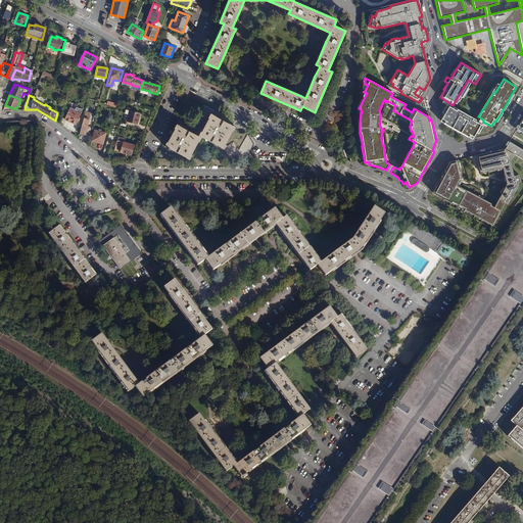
[(478,133),(483,126),(478,122),(454,107),(453,108),(446,105),(442,112),(444,114),(440,121),(458,131),(472,139),(476,132),(478,133)]
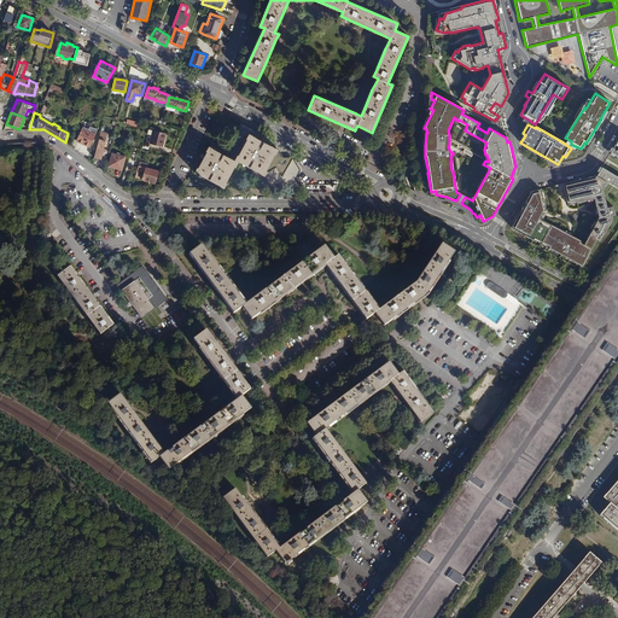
[(98,129),(91,127),(89,129),(85,127),(83,128),(82,128),(76,140),(91,147),(97,135),(95,134),(97,133),(98,129)]
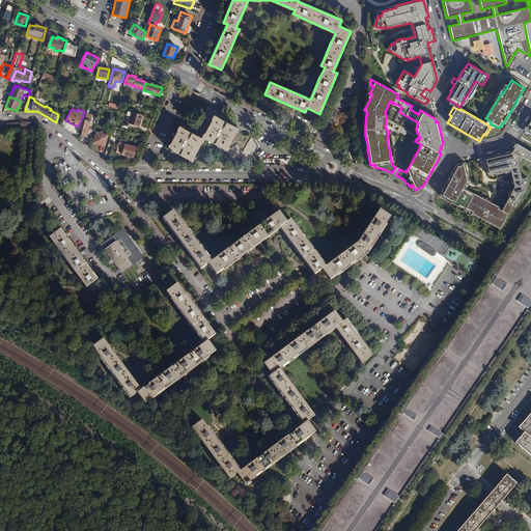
[(142,115),(129,111),(128,115),(131,116),(130,123),(140,126),(142,115)]
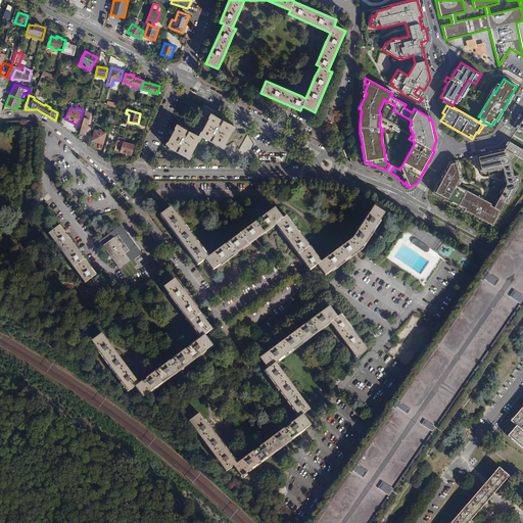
[(198,133),(201,134),(211,113),(209,112),(198,133)]
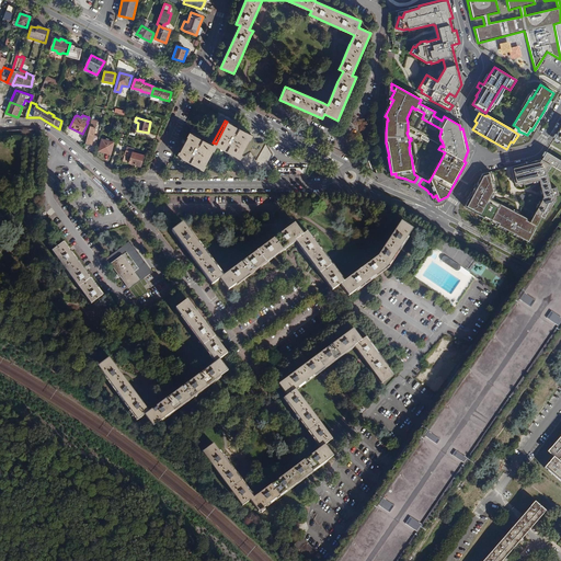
[(247,171),(274,171),(271,164),(260,164),(248,145),(252,136),(237,127),(227,122),(216,144),(215,146),(191,134),(178,157),(204,170),(216,147),(240,159),(247,171)]
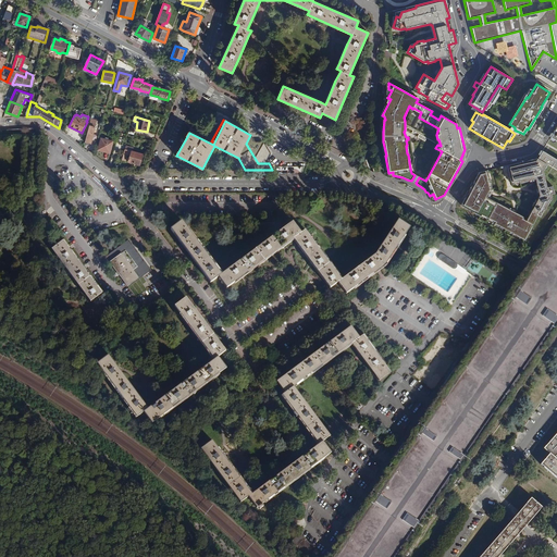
[(91,145),(96,127),(96,126),(89,125),(86,143),(91,145)]
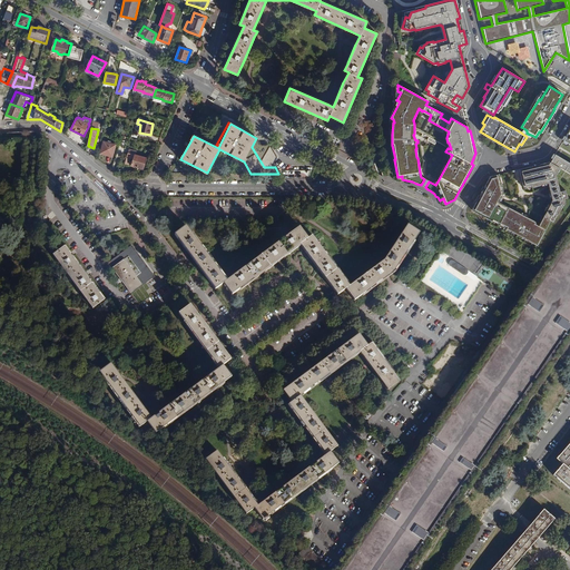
[(533,136),(528,134),(527,133),(527,130),(523,128),(521,133),(527,137),(531,139),(533,136)]
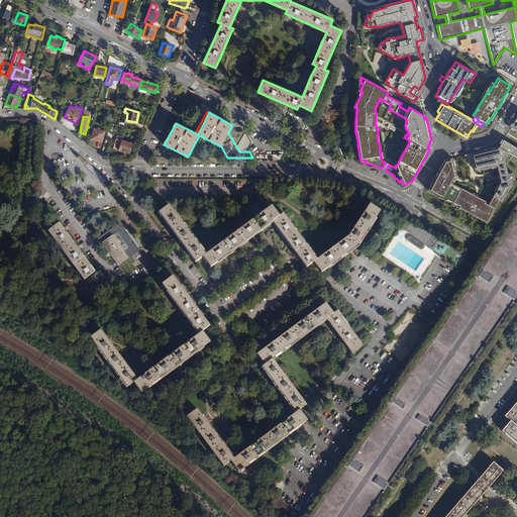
[(177,121),(176,123),(198,134),(199,132),(196,131),(177,121)]
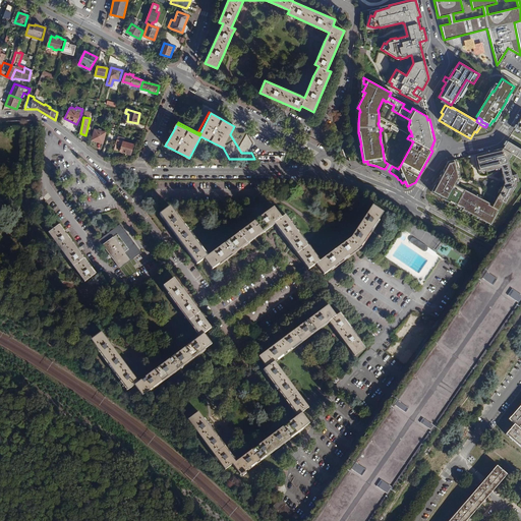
[(241,153),(251,153),(250,151),(253,143),(247,133),(239,133),(235,126),(234,126),(230,134),(241,153)]
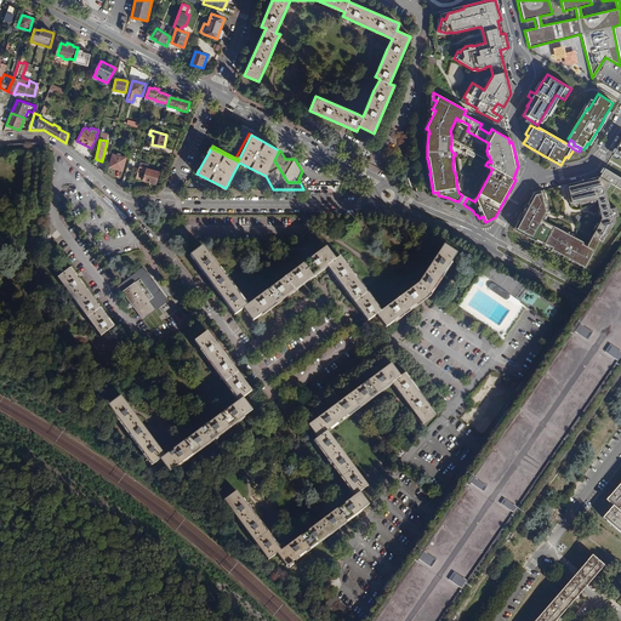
[(126,158),(113,154),(109,167),(123,171),(126,158)]
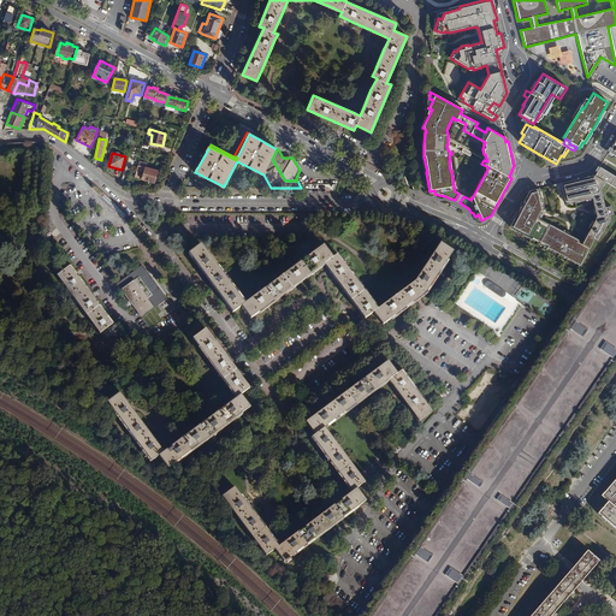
[(155,183),(159,171),(148,167),(148,164),(140,161),(135,177),(138,178),(141,171),(143,172),(142,179),(155,183)]
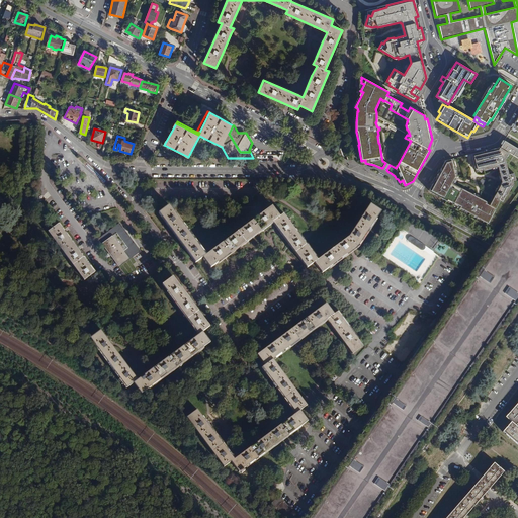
[(517,148),(505,141),(501,147),(510,152),(517,157),(517,148)]
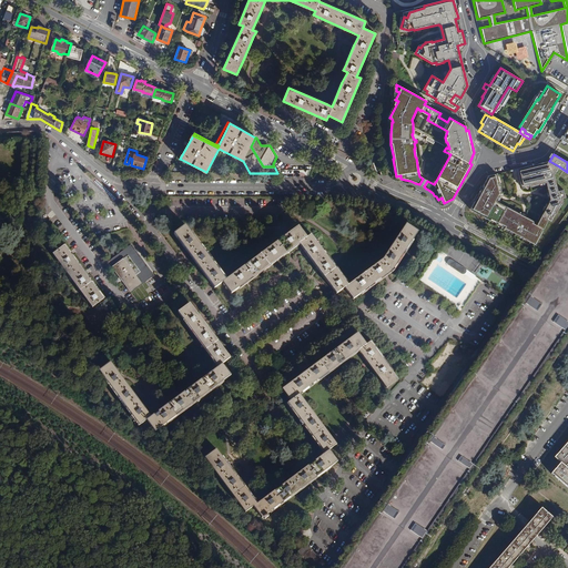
[(559,190),(556,172),(559,166),(549,161),(549,162),(548,162),(517,169),(521,186),(529,184),(530,186),(541,183),(546,182),(549,196),(550,200),(537,225),(533,223),(534,221),(524,215),(497,201),(499,196),(501,193),(497,173),(488,175),(470,210),(490,220),(492,219),(506,226),(505,227),(535,244),(549,219),(551,221),(555,214),(556,214),(561,203),(563,204),(564,202),(563,196),(566,195),(565,189),(559,190)]
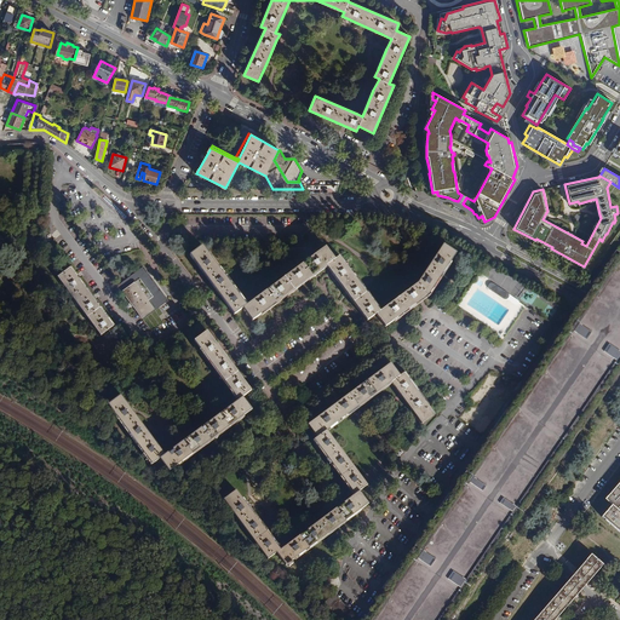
[(202,246),(190,256),(197,267),(212,286),(228,305),(234,315),(244,309),(253,321),(268,310),(270,309),(273,306),(283,298),(288,296),(292,292),(304,282),(320,271),(321,271),(327,267),(332,274),(333,275),(336,277),(344,290),(346,293),(349,296),(362,314),(367,321),(377,315),(385,327),(403,314),(423,299),(430,296),(438,281),(447,268),(457,254),(443,246),(425,274),(418,283),(380,311),(339,257),(336,260),(326,247),(247,306),(202,246)]
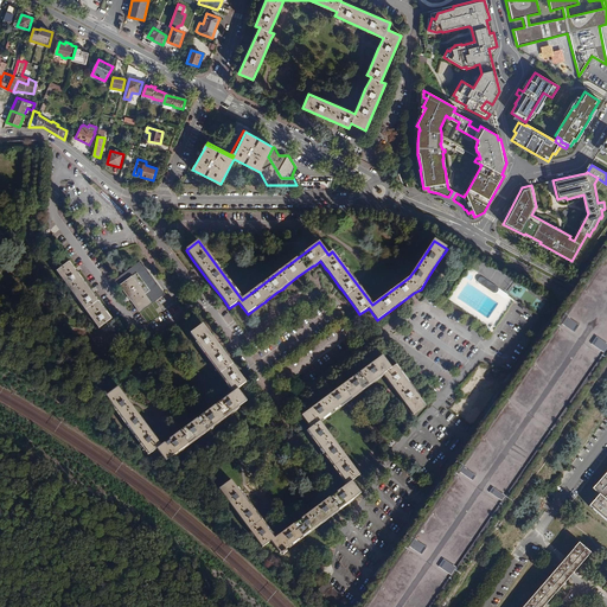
[(69,262),(57,272),(100,328),(112,320),(106,311),(91,291),(77,273),(69,262)]
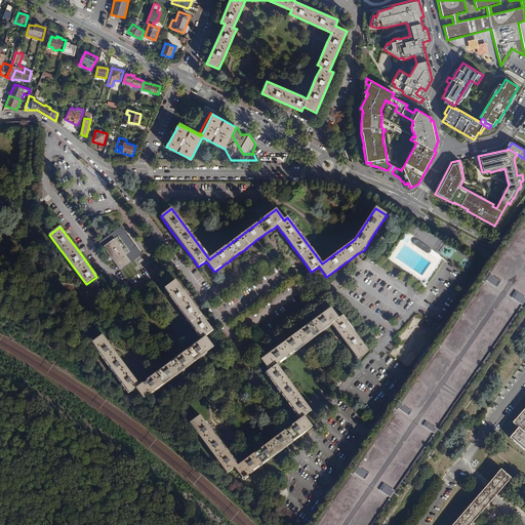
[(121,229),(101,243),(111,257),(127,279),(131,279),(139,273),(135,269),(138,266),(133,259),(140,254),(121,229)]
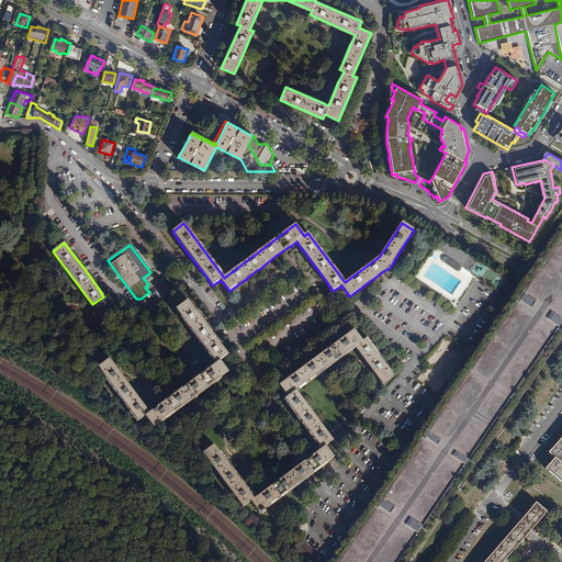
[(444,259),(442,262),(458,272),(460,271),(462,269),(461,267),(447,258),(446,257),(444,259)]
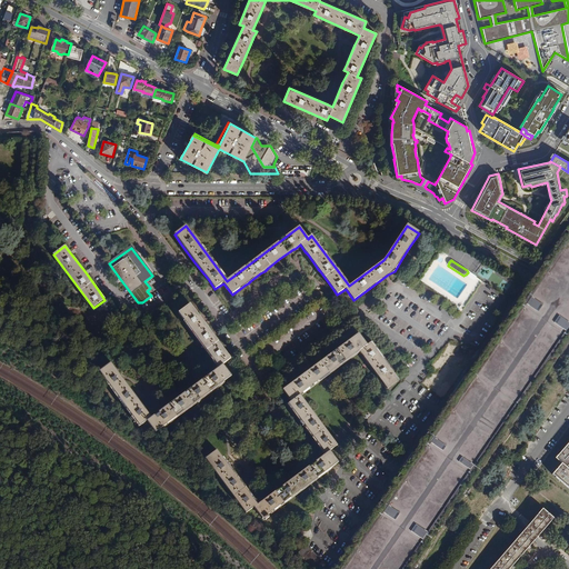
[(62,305),(51,312),(60,325),(71,316),(62,305)]
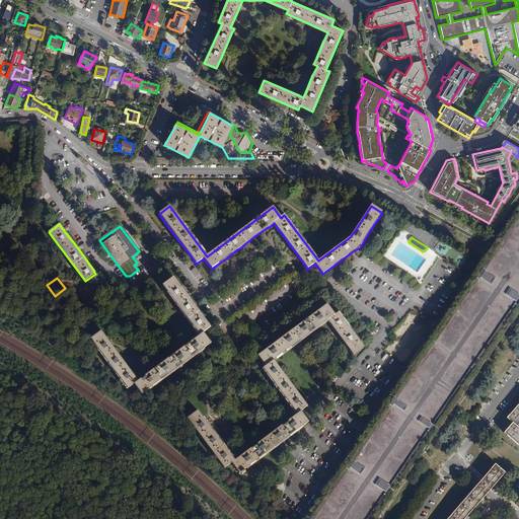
[(173,278),(163,286),(200,336),(193,341),(179,350),(165,361),(148,373),(138,381),(134,376),(123,361),(112,345),(101,331),(90,339),(128,389),(134,384),(142,395),(211,344),(203,334),(211,327),(204,318),(193,303),(180,287),(173,278)]
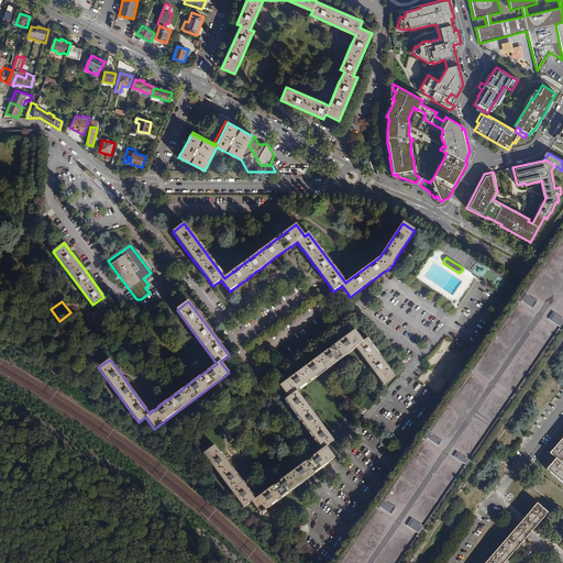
[(260,514),(261,512),(265,509),(334,459),(327,446),(333,441),(297,392),(355,348),(384,385),(395,377),(384,362),(373,346),(367,340),(363,342),(355,330),(349,334),(334,345),(318,357),(298,372),(279,386),(288,397),(286,399),(289,406),(301,421),(315,438),(322,450),(315,455),(298,466),(282,478),(264,493),(255,499),(247,490),(235,473),(222,456),(214,445),(203,454),(243,508),(252,503),(260,514)]
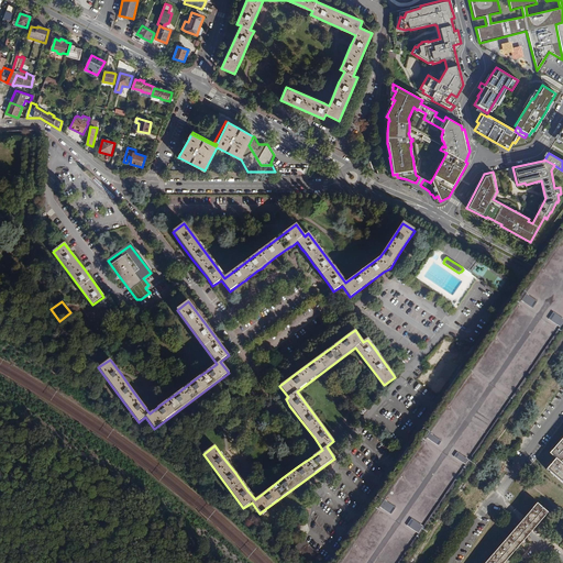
[(443,342),(423,362),(431,368),(450,349),(443,342)]
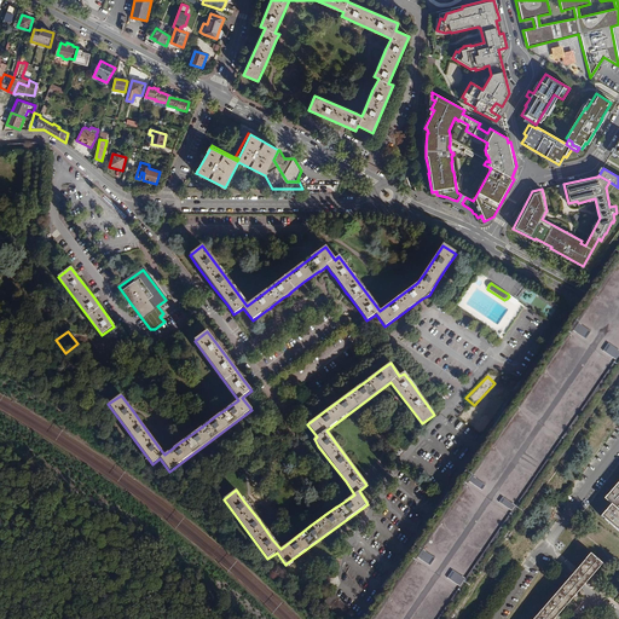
[(481,432),(489,421),(480,416),(474,426),(481,432)]
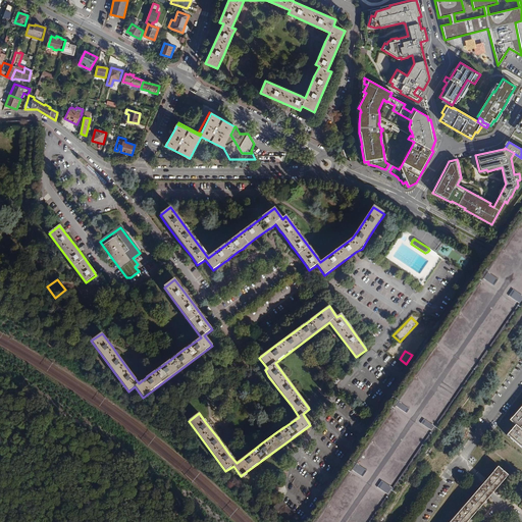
[(521,406),(510,420),(515,425),(507,435),(521,448),(521,430),(520,429),(521,426),(521,406)]
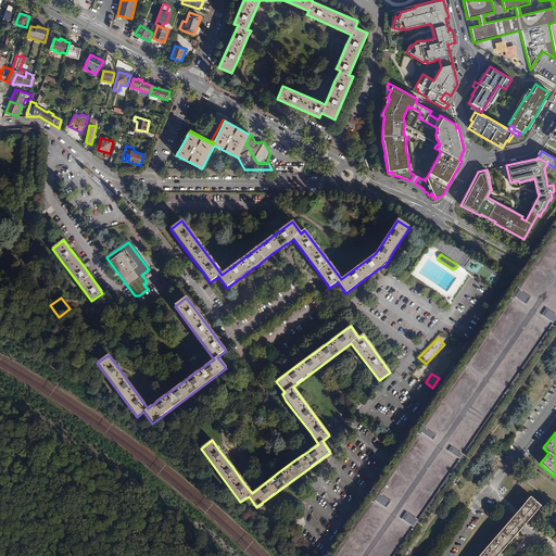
[(464,459),(466,455),(457,451),(455,454),(464,459)]
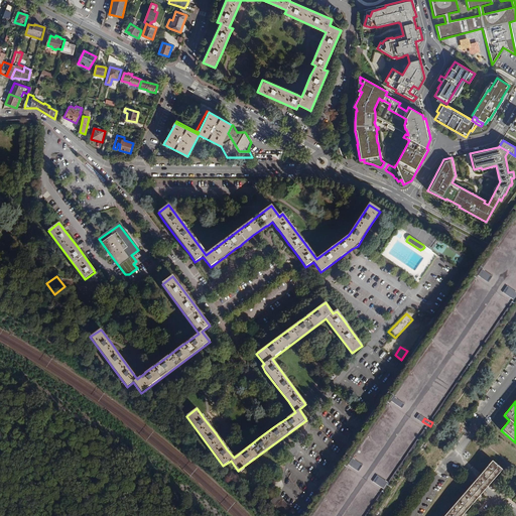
[(496,478),(502,471),(492,462),(478,479),(444,515),(462,515),(466,512),(476,500),(482,494),(487,488),(496,478)]
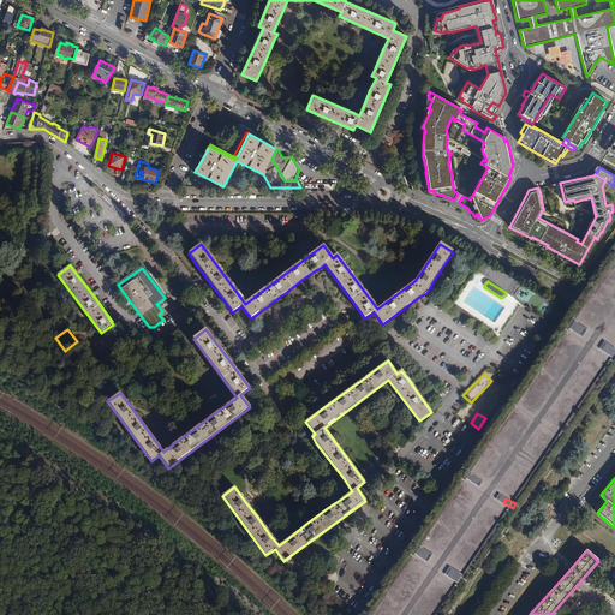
[(455,571),(452,578),(461,584),(466,577),(455,571)]
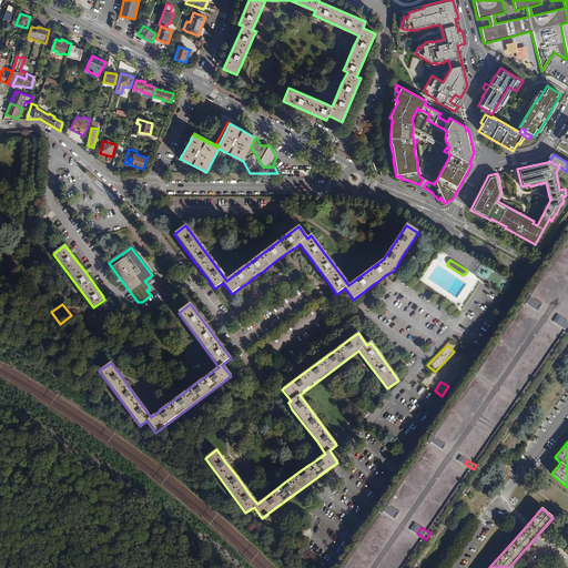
[(324,567),(326,566),(305,544),(296,551),(311,567),(324,567)]
